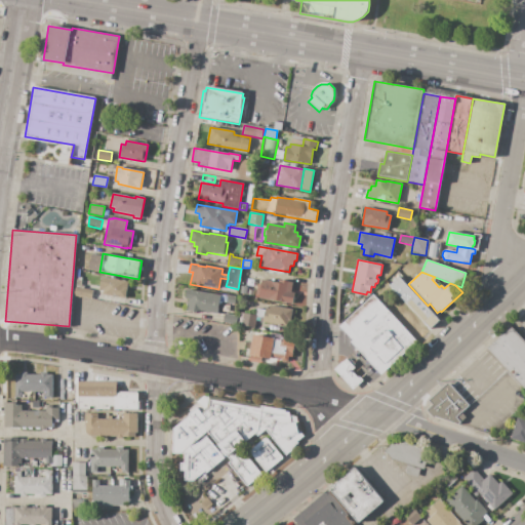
[(102,277),(126,281),(126,282),(128,282),(125,299),(103,295),(103,291),(98,290),(102,277)]
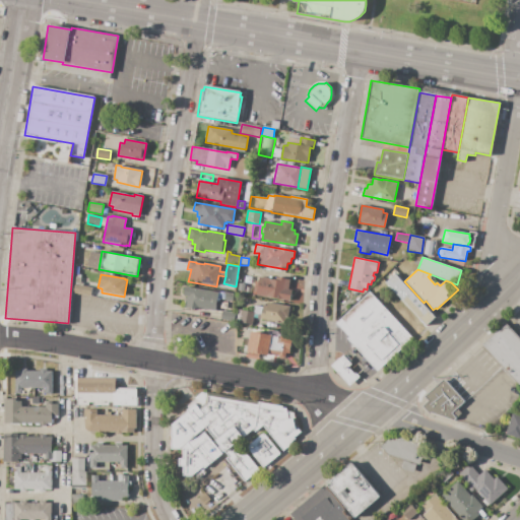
[(395,274),(435,318),(426,326),(386,282),(395,274)]
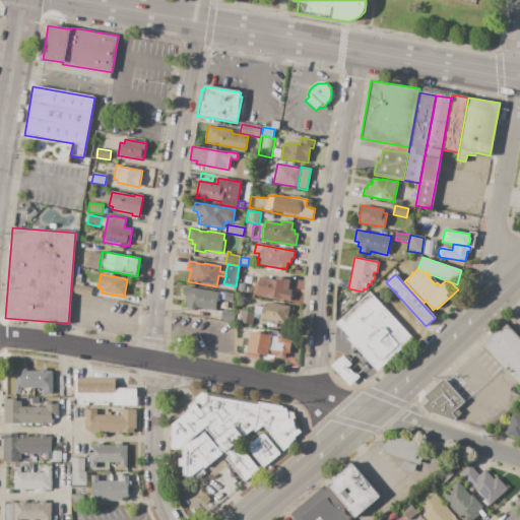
[(74,284),(75,277),(81,278),(80,283),(83,283),(83,286),(74,284)]
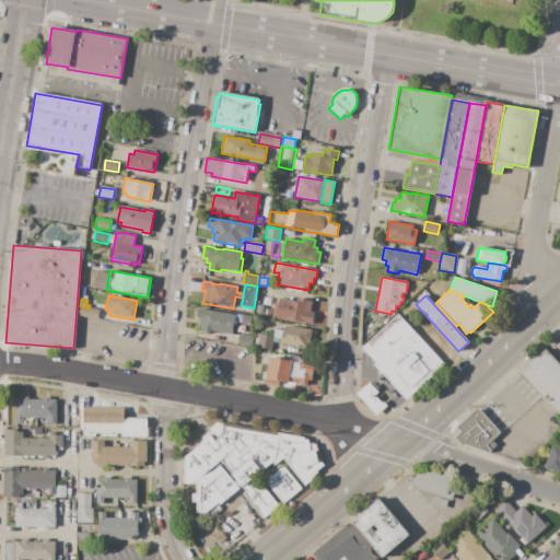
[(272,317),(275,304),(278,304),(279,299),(289,300),(289,301),(299,302),(300,300),(312,302),(311,312),(314,313),(312,325),(272,317)]
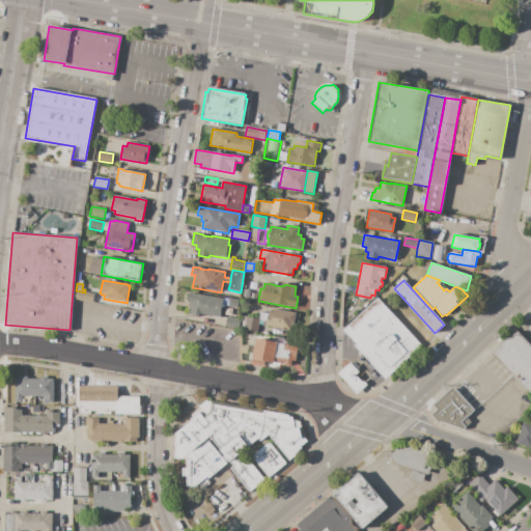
[(92,303),(74,300),(76,290),(85,292),(94,294),(92,303)]
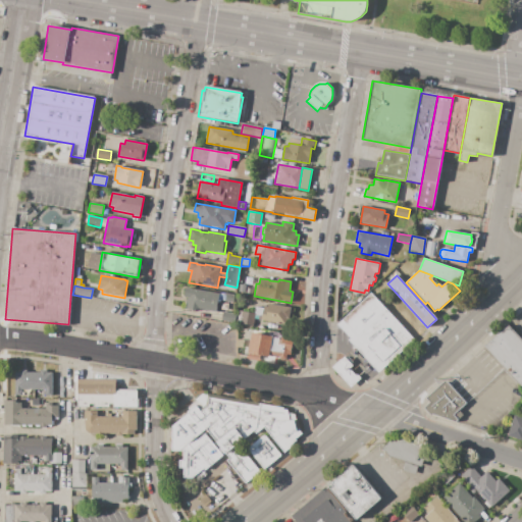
[(219,294),(216,312),(200,309),(199,311),(186,309),(188,298),(184,297),(186,288),(219,294)]
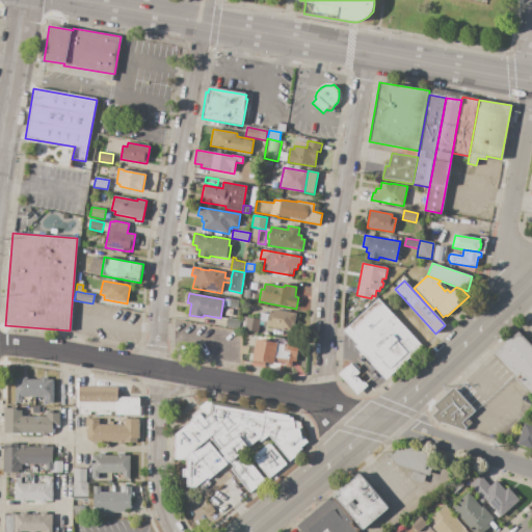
[(378,298),(422,346),(386,379),(379,373),(362,352),(355,346),(356,345),(343,329),(378,298)]
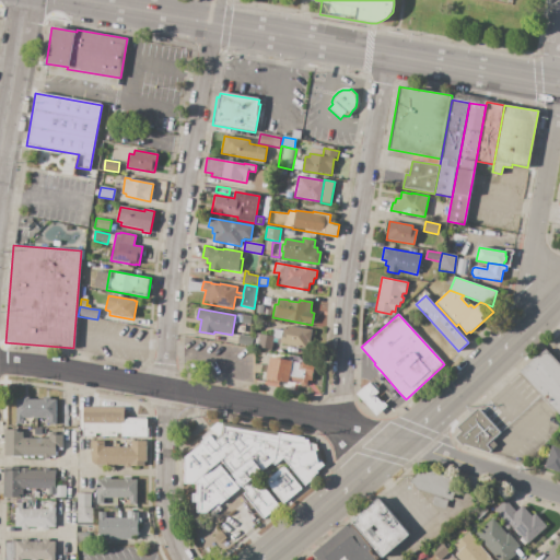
[(243,315),(252,316),(251,325),(241,323),(243,315)]
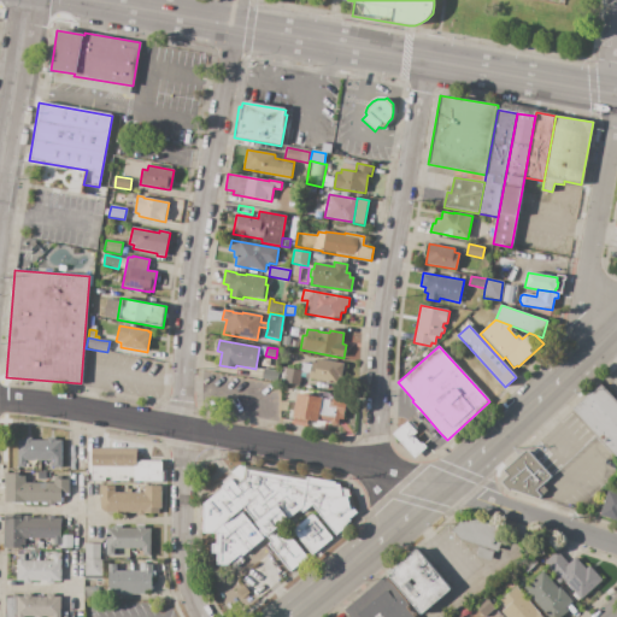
[(345,364),(340,385),(309,378),(310,374),(311,365),(312,363),(317,364),(317,359),(345,364)]
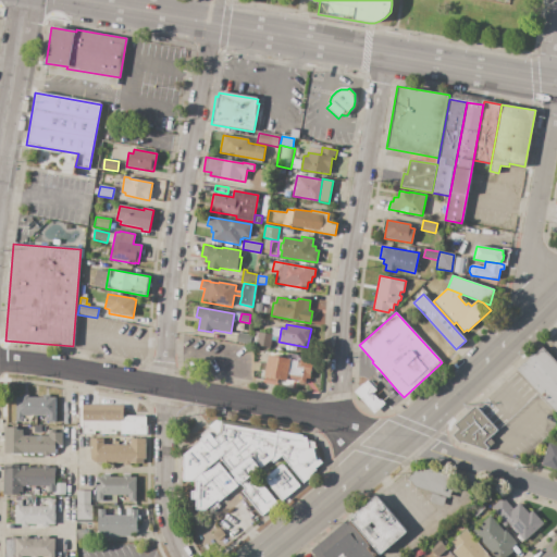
[(281,330),(280,337),(272,336),(272,335),(271,335),(272,329),(281,330)]
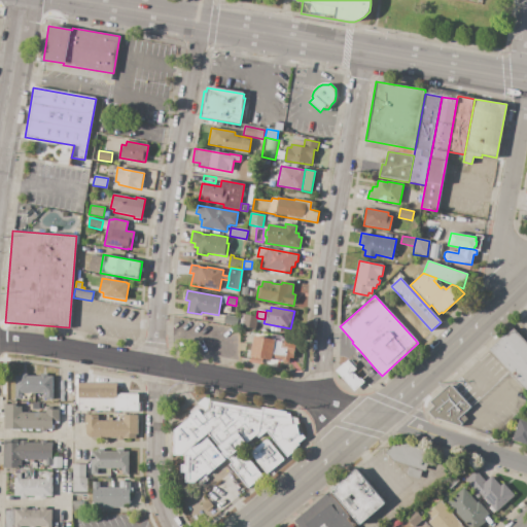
[(225,315),(237,317),(236,326),(223,324),(225,315)]
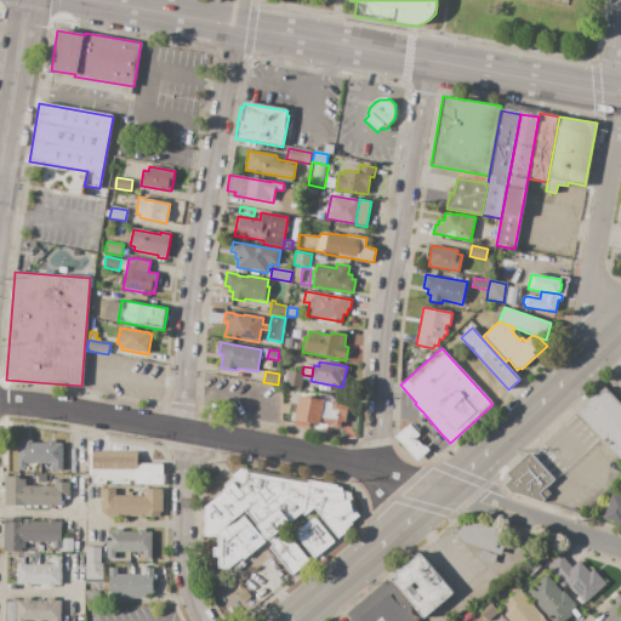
[(303,374),(303,375),(301,388),(288,386),(290,371),(302,374),(303,374)]
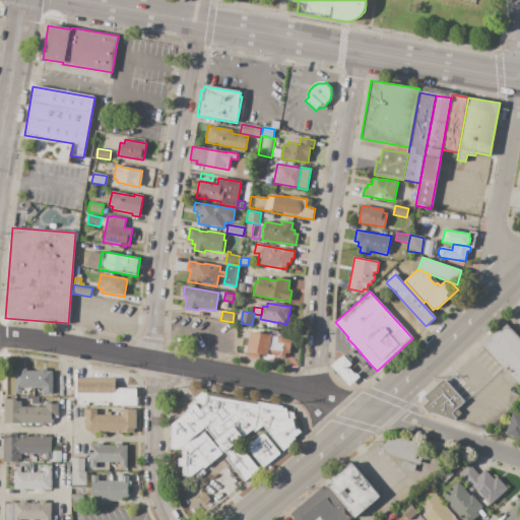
[(481,345),(506,323),(519,338),(519,384),(519,385),(481,345)]
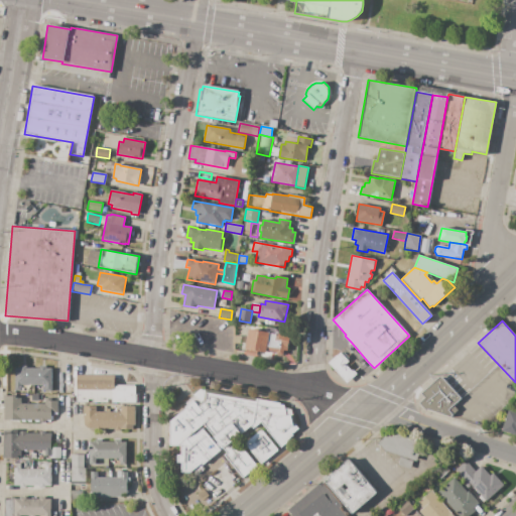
[(249,329),(290,337),(287,350),(284,350),(283,355),(258,351),(257,355),(245,353),(246,349),(245,349),(249,329)]
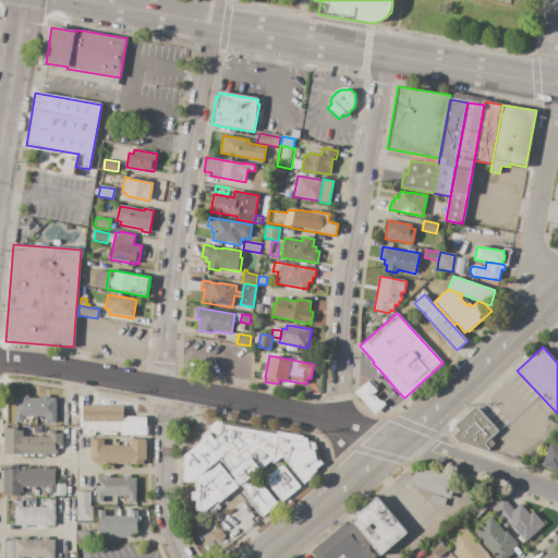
[(379,370),(398,391),(374,413),(373,412),(355,391),(379,370)]
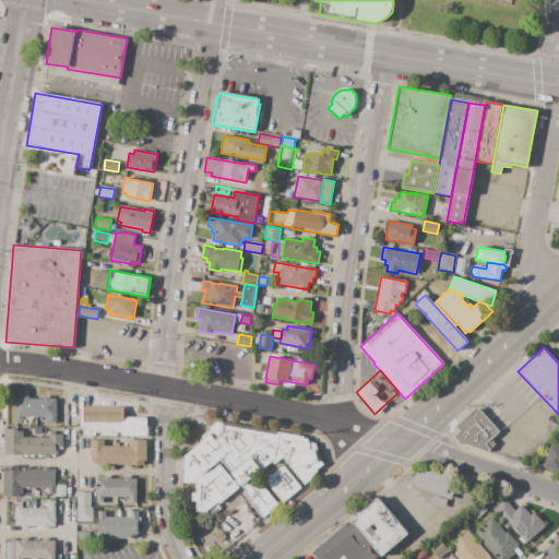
[(36,417),(23,417),(23,424),(16,424),(16,399),(22,399),(22,396),(30,396),(30,399),(35,399),(35,400),(36,400),(36,417)]
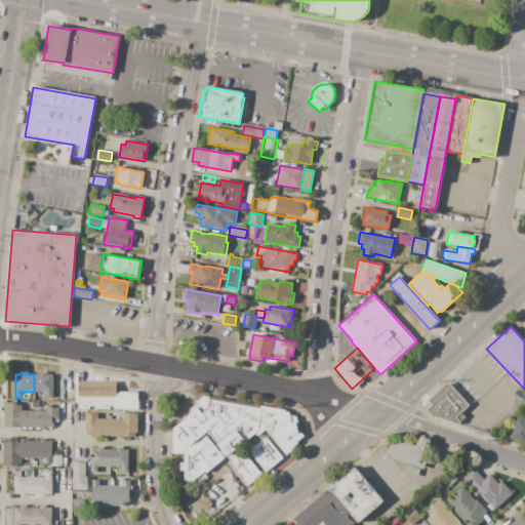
[(34,375),(41,375),(41,373),(46,373),(46,375),(52,375),(52,398),(46,398),(46,392),(34,392),(34,375)]
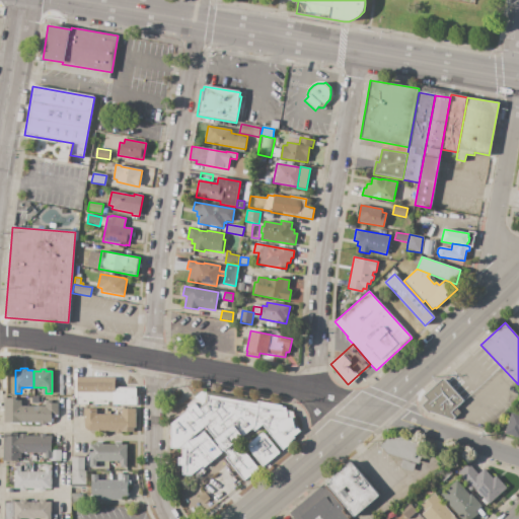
[(75,376),(114,376),(118,387),(117,390),(114,393),(114,401),(108,401),(108,404),(93,404),(93,402),(88,402),(88,404),(77,404),(77,398),(75,398),(75,376)]
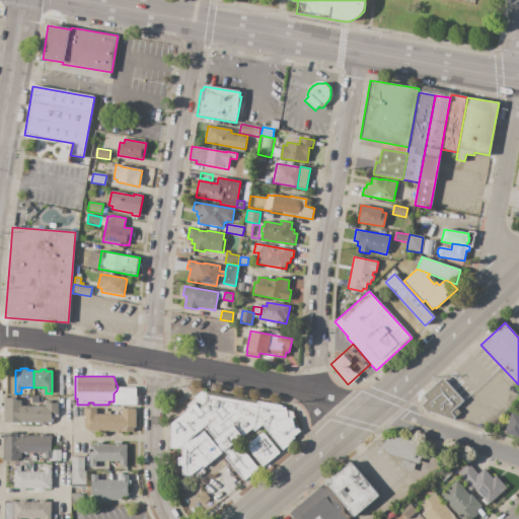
[(443,378),(463,400),(451,413),(455,418),(453,420),(428,413),(422,405),(428,400),(424,396),(443,378)]
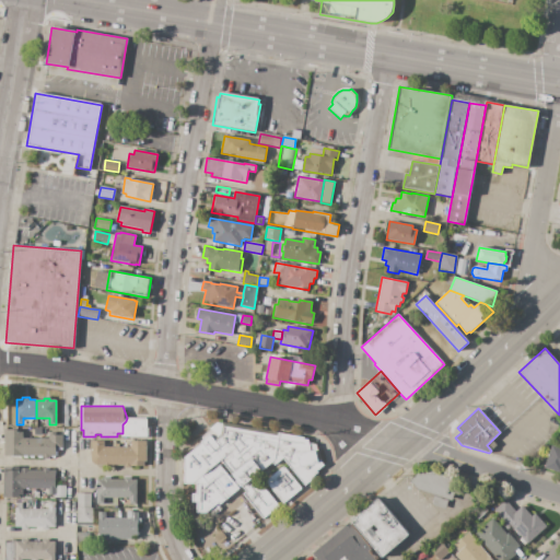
[(123,424),(126,421),(127,418),(147,418),(147,438),(123,438),(123,433),(123,424)]
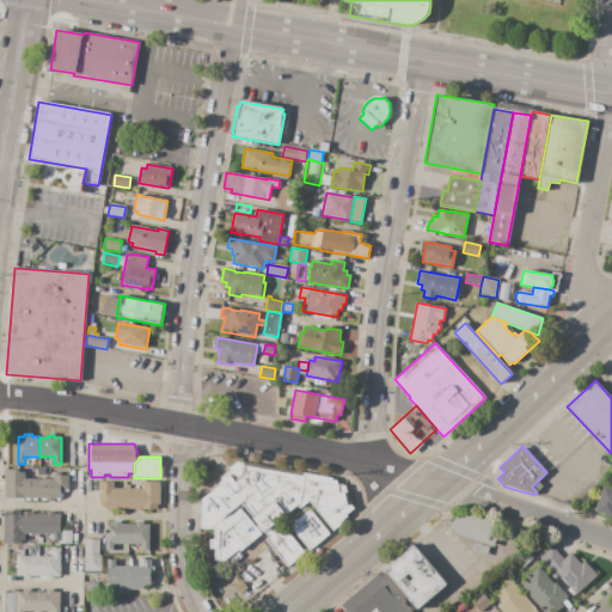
[(220,484),(219,483),(222,481),(220,478),(231,470),(228,469),(237,463),(244,464),(245,466),(304,477),(305,473),(332,478),(332,481),(337,481),(338,484),(346,485),(347,494),(346,494),(348,506),(352,505),(355,508),(347,515),(349,516),(343,521),(346,521),(334,531),(310,501),(300,509),(298,506),(270,528),(273,530),(281,524),(305,554),(288,568),(267,540),(269,538),(264,531),(262,533),(262,534),(240,552),(239,550),(215,568),(215,550),(210,550),(210,540),(215,540),(215,530),(202,530),(201,500),(220,484)]
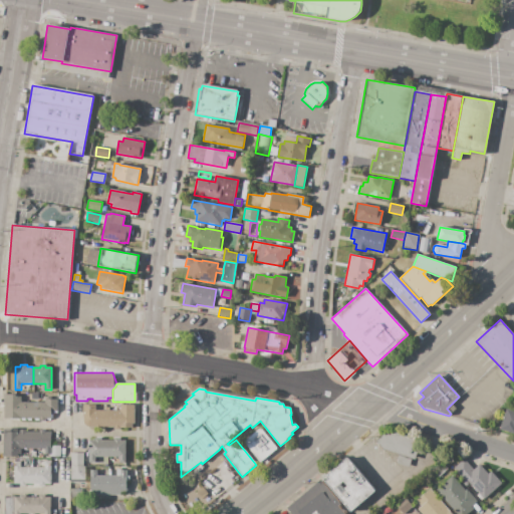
[(4,395),(16,395),(16,397),(21,397),(21,403),(45,403),(45,397),(50,397),(50,400),(57,400),(57,412),(56,412),(56,414),(52,414),(52,412),(51,412),(51,415),(52,415),(52,419),(50,419),(50,421),(34,421),(34,419),(31,419),(31,421),(27,421),(27,419),(25,419),(25,421),(21,421),(21,419),(4,419),(4,395)]
